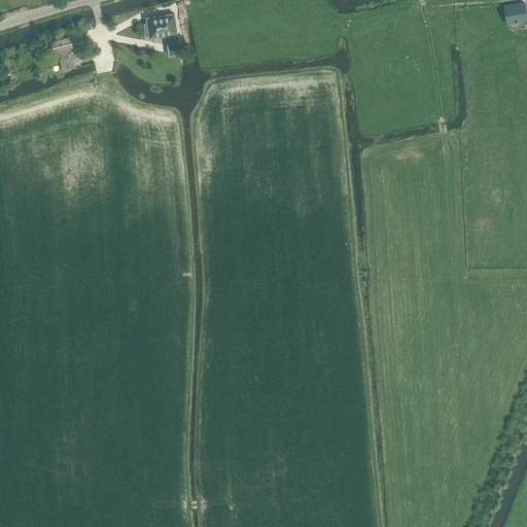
[(504,6),(507,25),(526,22),(526,21),(526,16),(525,3),(504,6)]
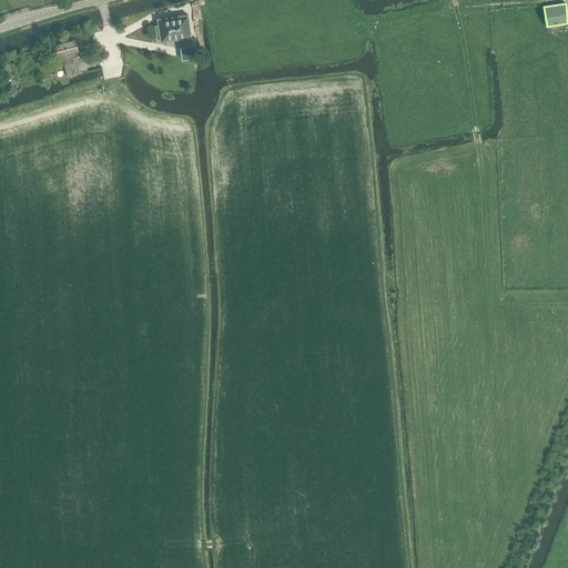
[(160,26),(156,27),(158,37),(161,36),(162,42),(192,38),(189,16),(162,19),(159,20),(160,26)]
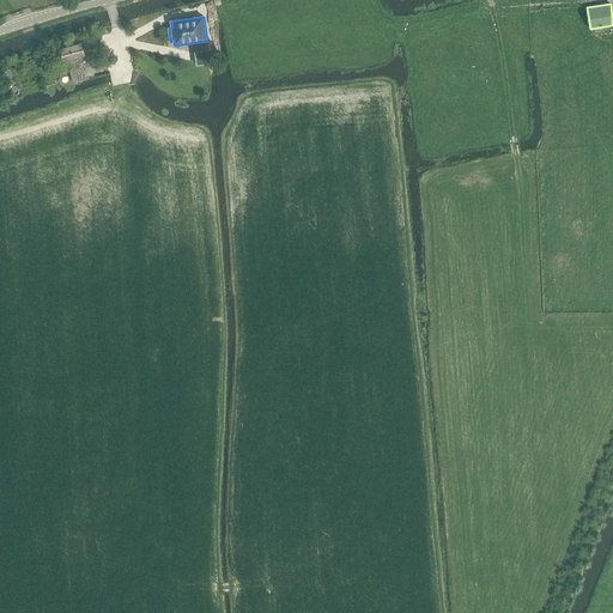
[(67,71),(71,71),(82,67),(79,62),(87,60),(83,42),(60,48),(67,71)]
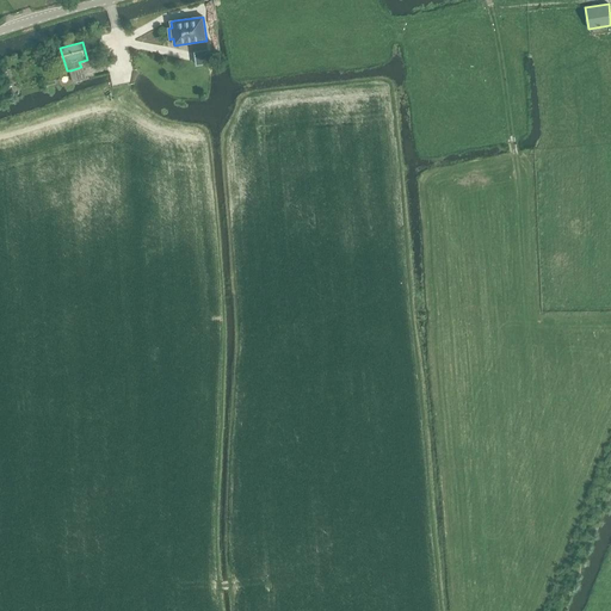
[(195,51),(197,65),(210,63),(208,50),(195,51)]
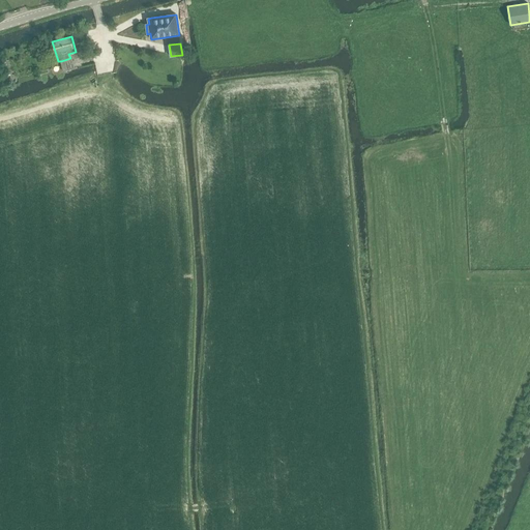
[(3,60),(7,74),(10,74),(10,75),(15,74),(10,58),(3,60)]
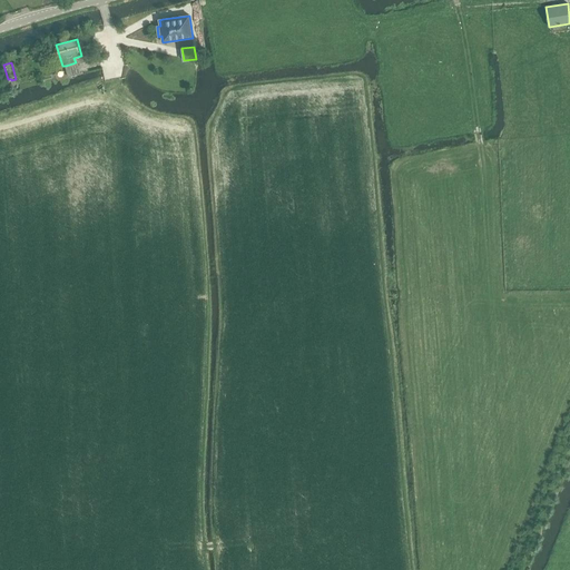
[(76,62),(66,66),(68,76),(81,72),(79,62),(76,62)]
